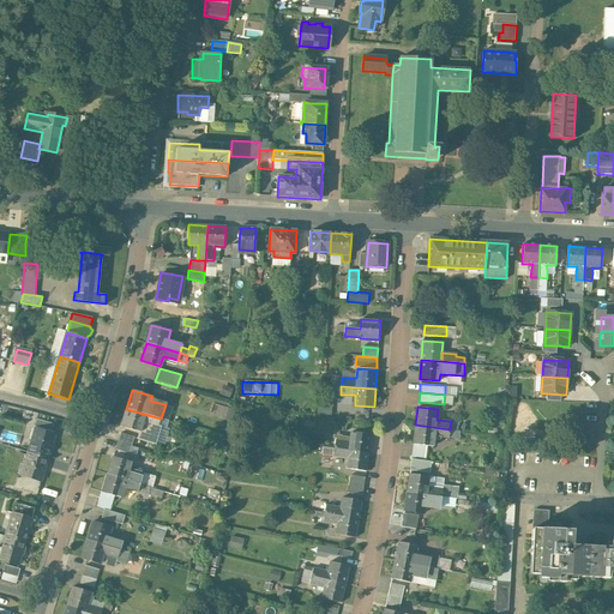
[(161,419),(126,409),(121,427),(139,432),(137,439),(156,444),(161,426),(158,426),(161,419)]
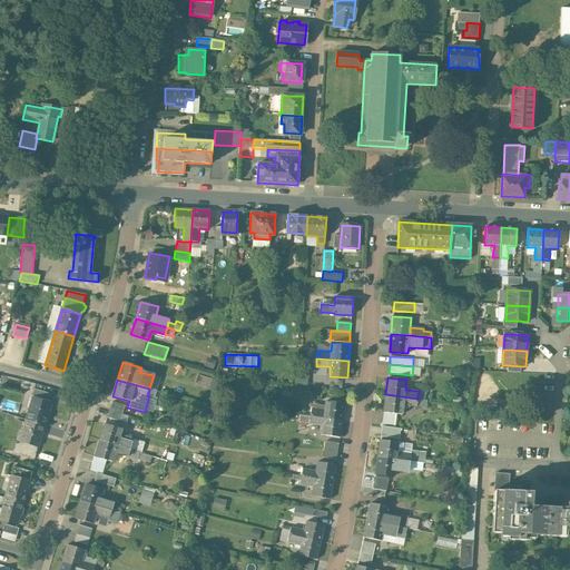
[(50,394),(35,390),(32,396),(48,401),(50,394)]
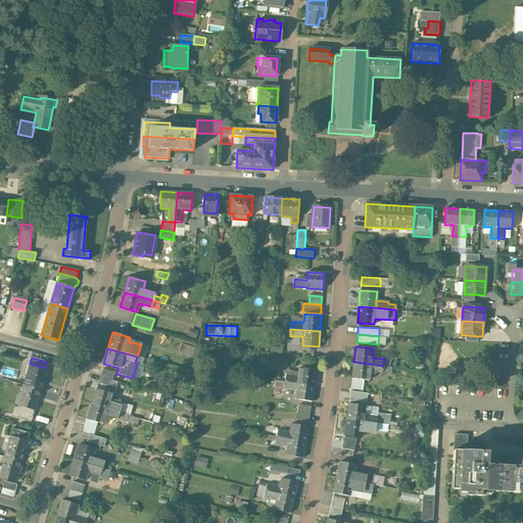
[(383,366),(353,362),(352,378),(369,380),(370,371),(383,373),(383,370),(383,366)]
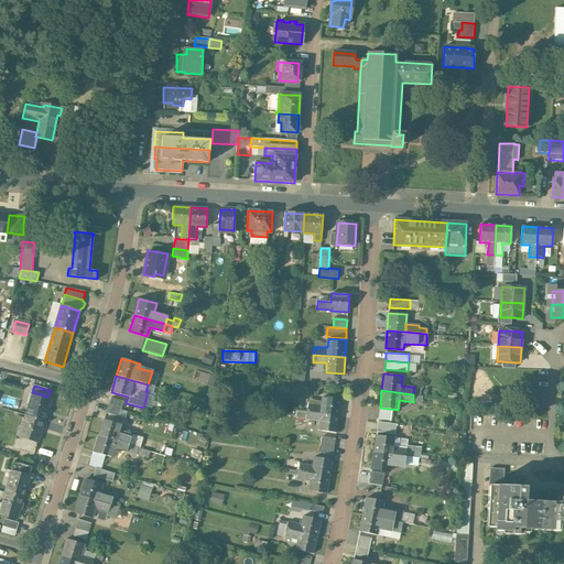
[(1,394),(0,398),(0,402),(13,407),(15,398),(1,394)]
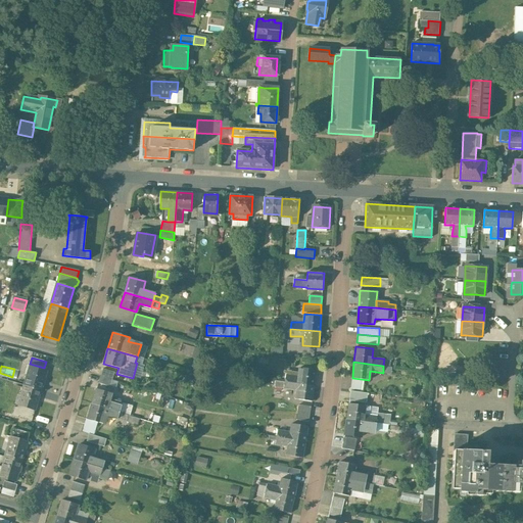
[(47,371),(30,366),(24,386),(41,390),(47,371)]
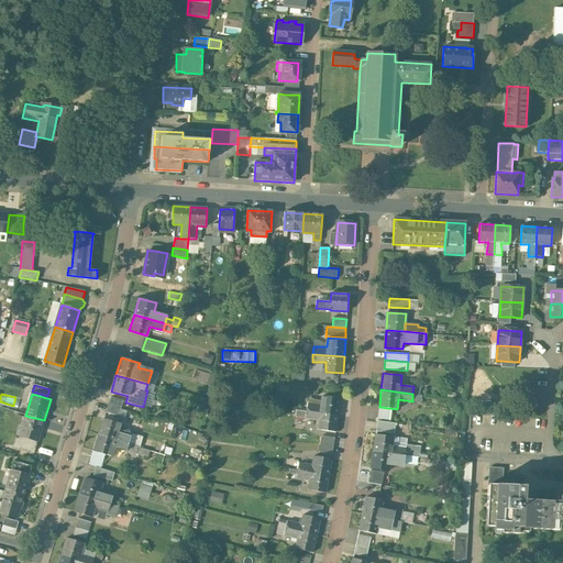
[(342,399),(323,396),(321,406),(316,405),(315,412),(339,416),(342,399)]
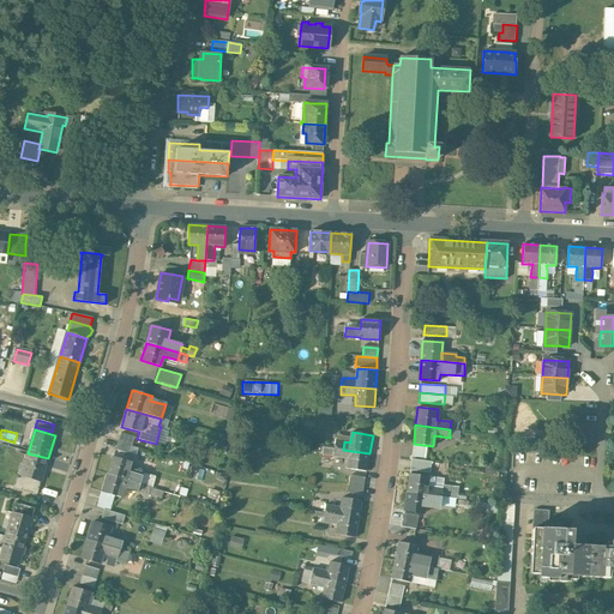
[(134,437),(120,433),(118,441),(131,446),(134,437)]
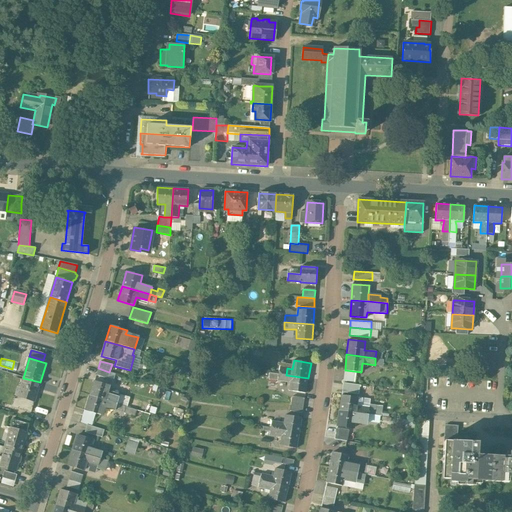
[(109,372),(98,368),(96,375),(107,379),(109,372)]
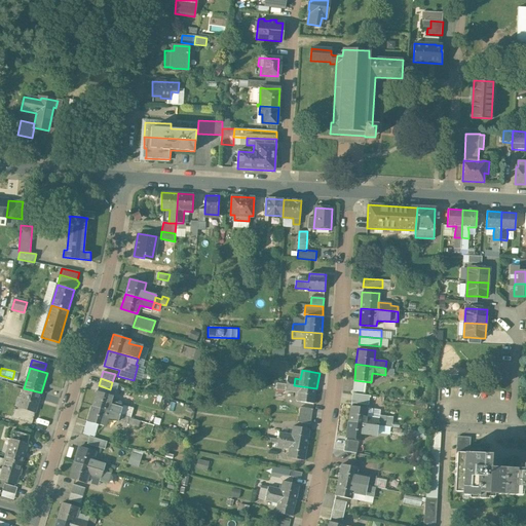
[(316,388),(294,385),(293,391),(299,392),(297,401),(314,404),(316,388)]
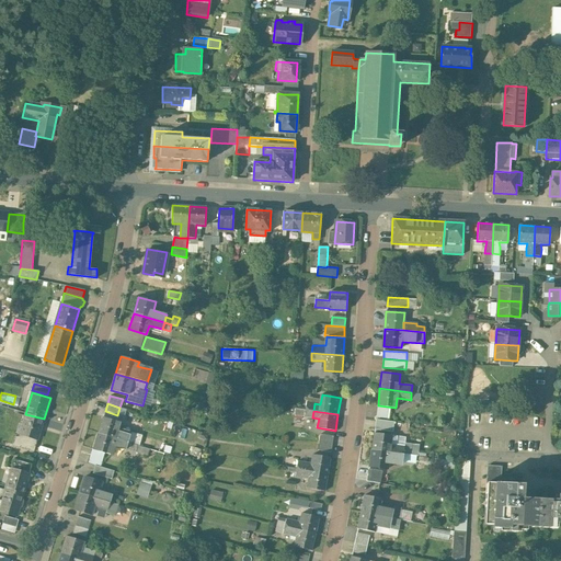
[(44,419),(25,414),(19,435),(37,441),(44,419)]
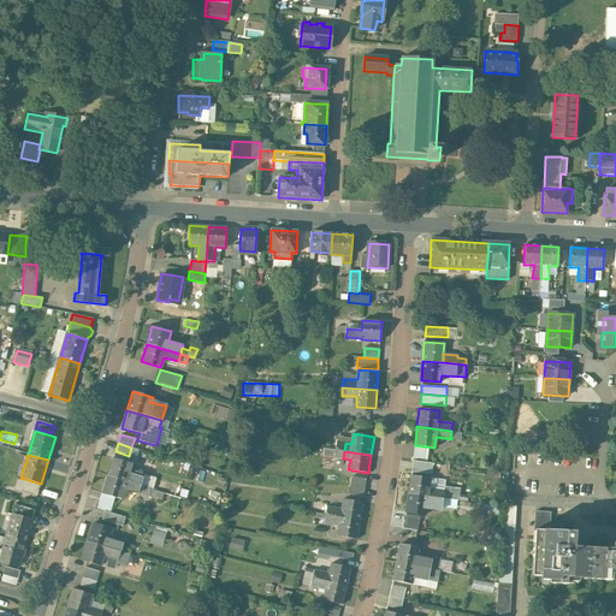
[(131,463),(112,458),(107,475),(141,485),(142,478),(129,474),(131,463)]
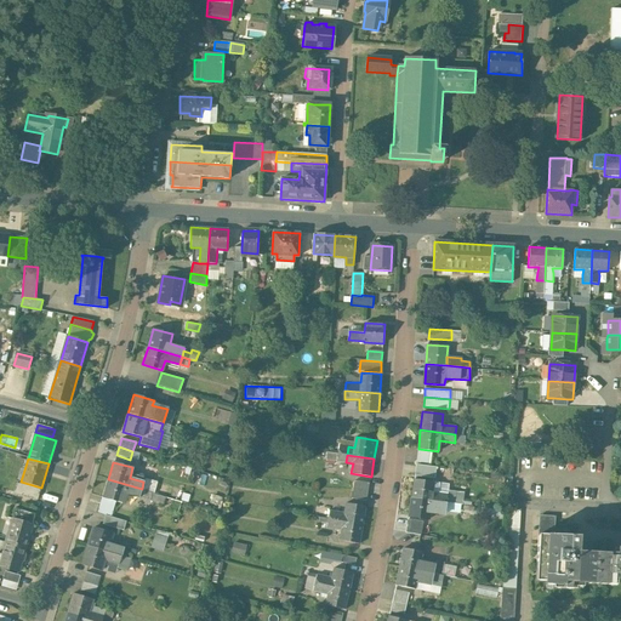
[(436,467),(416,463),(415,474),(434,478),(436,467)]
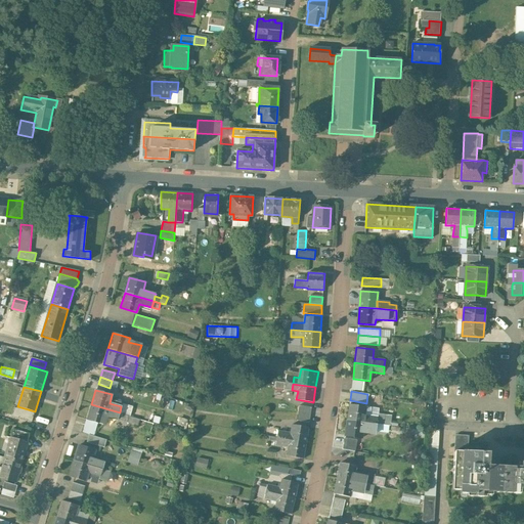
[(132,406),(122,403),(121,406),(120,412),(128,416),(130,417),(132,406)]
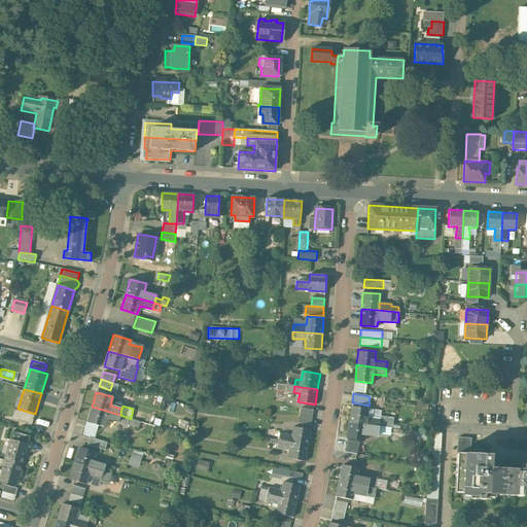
[(120,415),(92,407),(86,422),(103,427),(106,419),(118,422),(120,415)]
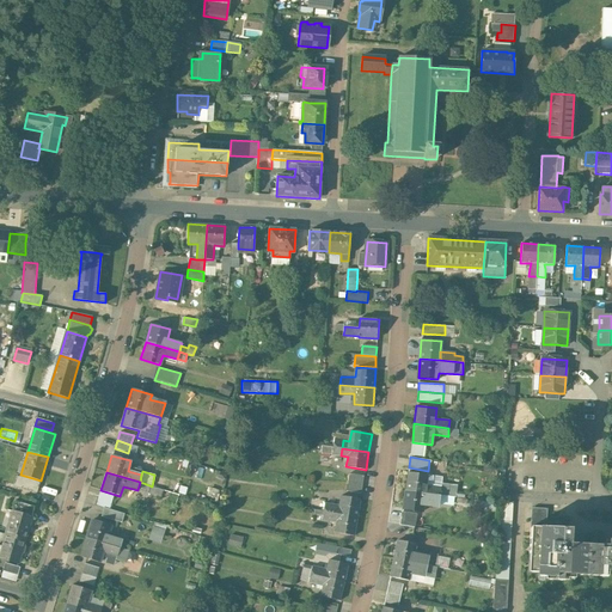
[(428,475),(408,472),(405,490),(440,495),(442,483),(442,477),(433,476),(432,485),(426,485),(428,475)]
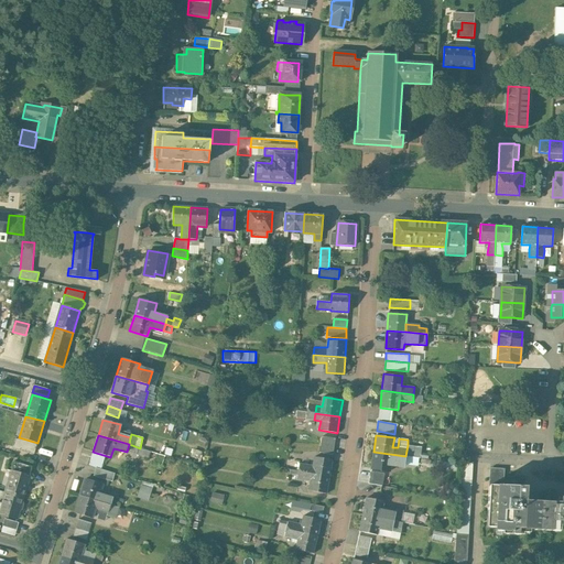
[(336,438),(323,436),(322,444),(335,446),(336,438)]
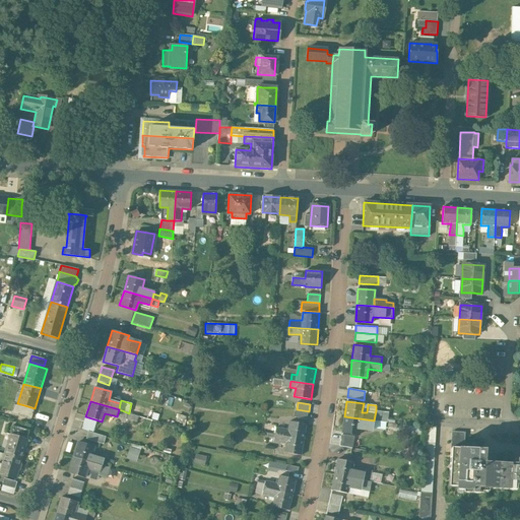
[(34,410),(13,404),(11,413),(30,419),(34,410)]
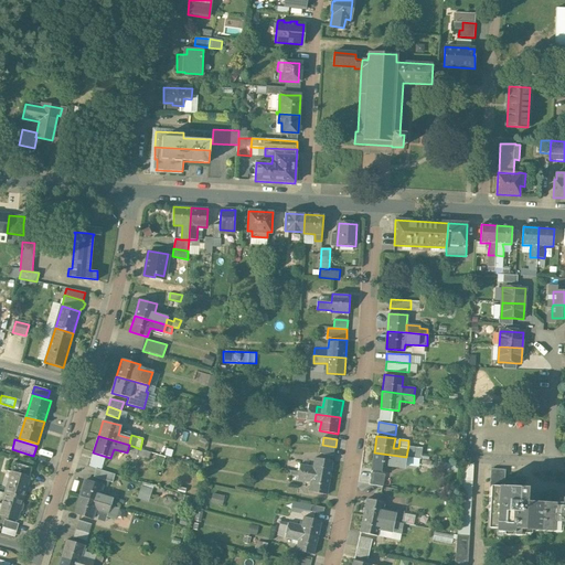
[(138,448),(129,445),(127,452),(136,456),(138,448)]
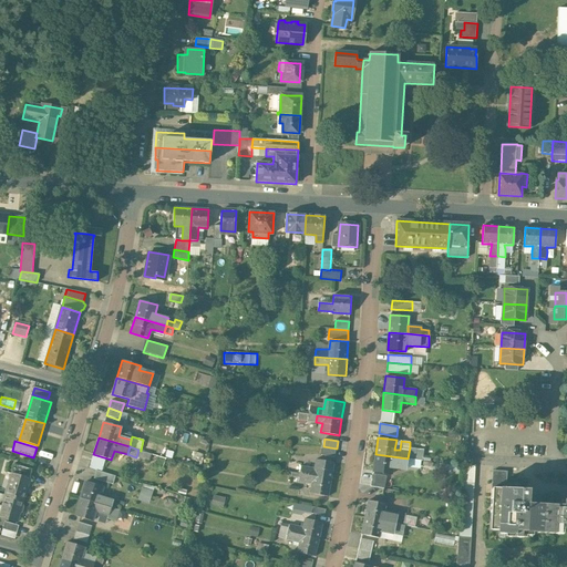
[(337,449),(323,446),(322,454),(336,456),(337,449)]
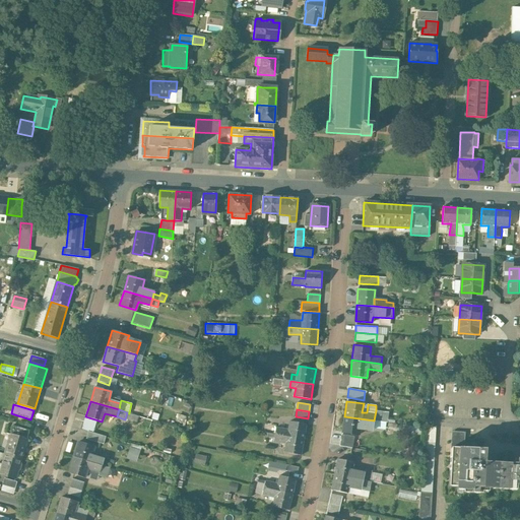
[(389,412),(376,410),(374,420),(387,423),(394,424),(395,418),(388,417),(389,412)]
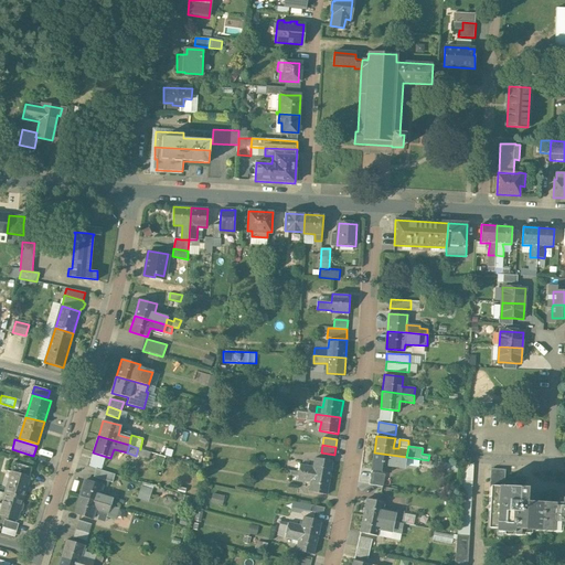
[(406,457),(374,452),(372,469),(391,471),(392,464),(405,465),(406,457)]
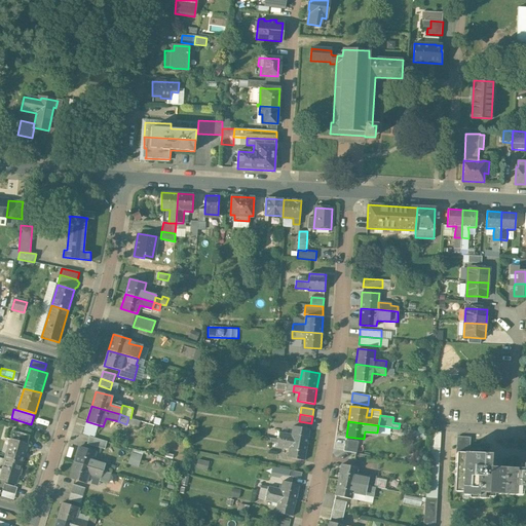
[(311,428),(294,425),(293,435),(285,433),(284,440),(286,441),(308,444),(311,428)]
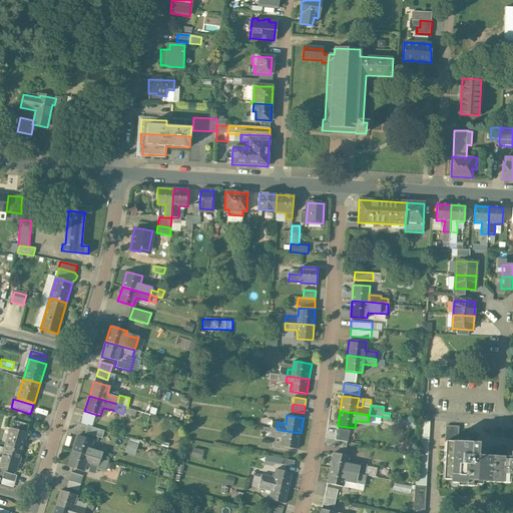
[(29,425),(13,420),(10,429),(27,434),(29,425)]
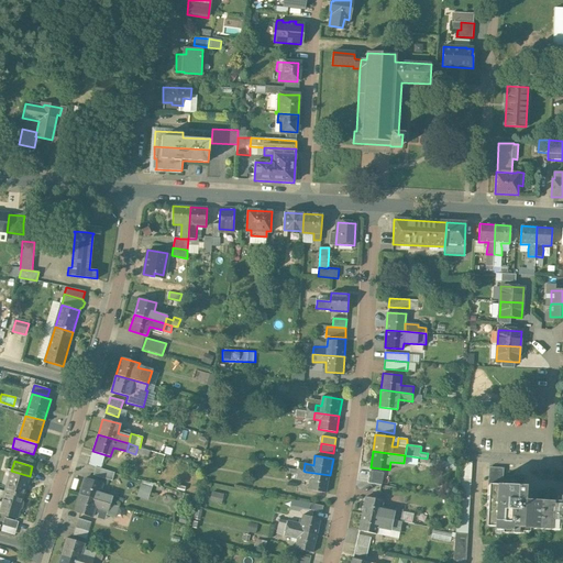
[(91,475),(111,478),(113,470),(94,466),(91,475)]
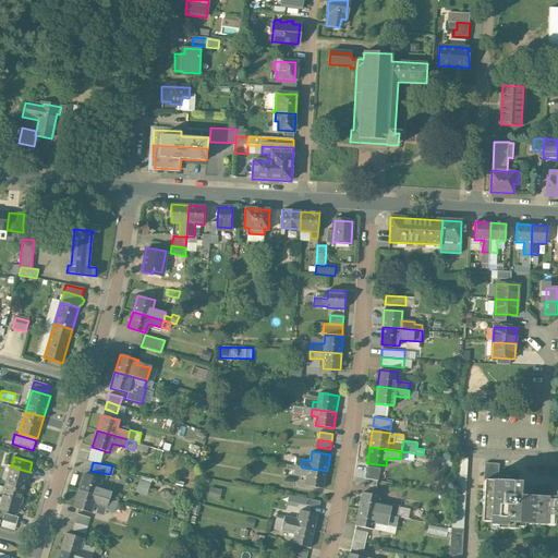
[(499,464),(485,463),(484,481),(496,482),(496,481),(497,475),(498,475),(499,464)]
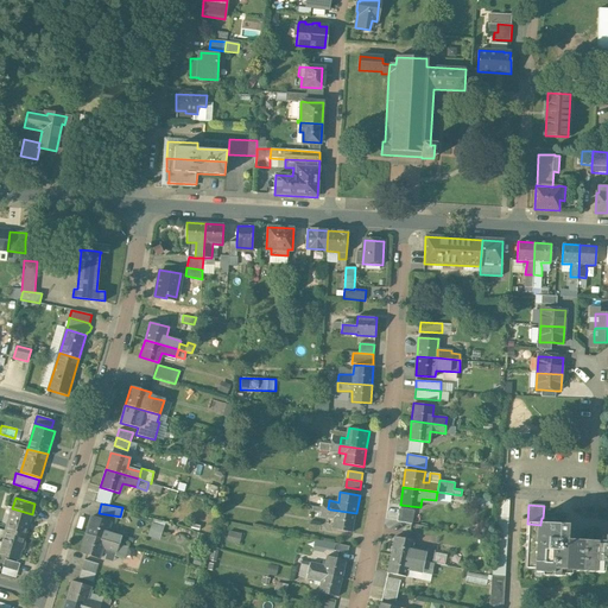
[(415,510),(400,507),(398,520),(411,523),(415,510)]
